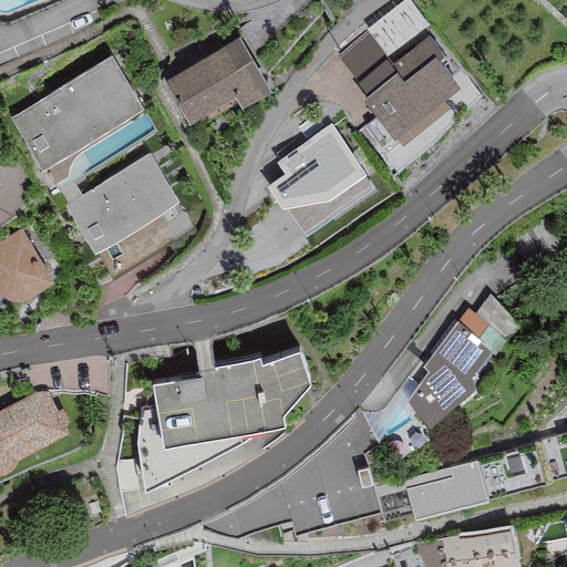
[(387,52),(358,76),(367,88),(363,91),(395,130),(461,78),(441,52),(446,49),(430,28),(392,59),(387,52)]
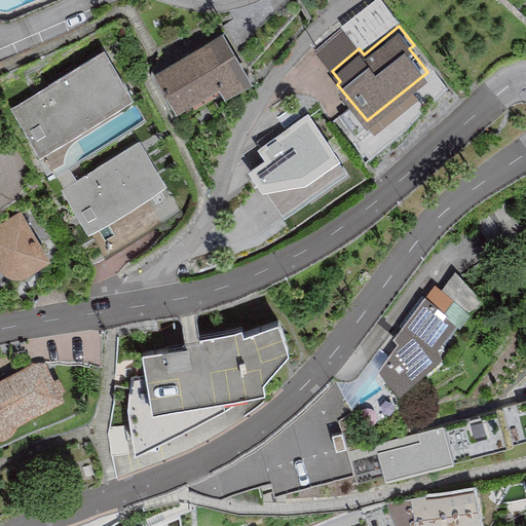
[(222,28),(154,67),(177,105),(219,80),(225,89),(250,75),(222,28)]
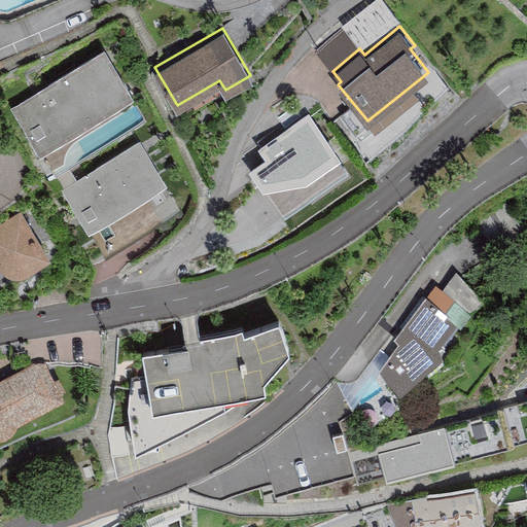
[(332,71),(359,48),(342,28),(314,50),(332,71)]
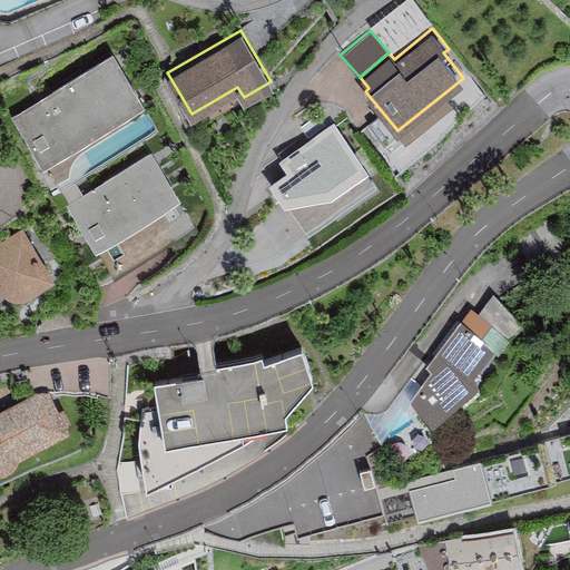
[(109,56),(10,118),(58,195),(157,133),(109,56)]
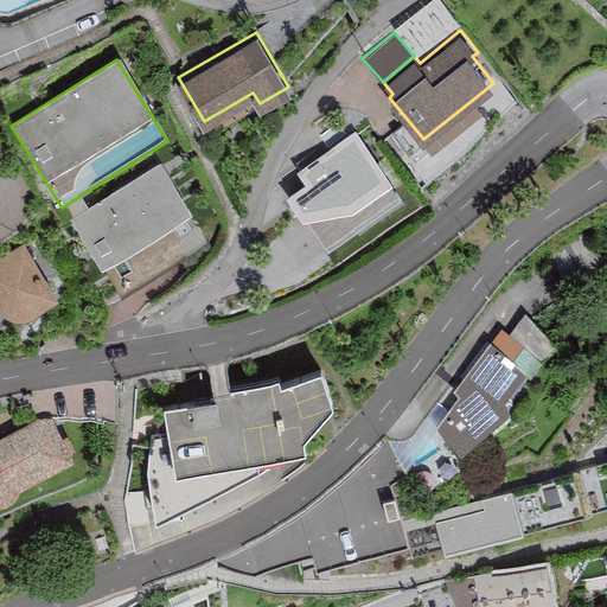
[(356,127),(296,168),(305,180),(287,192),(327,249),(400,196),(388,178),(391,176),(356,127)]
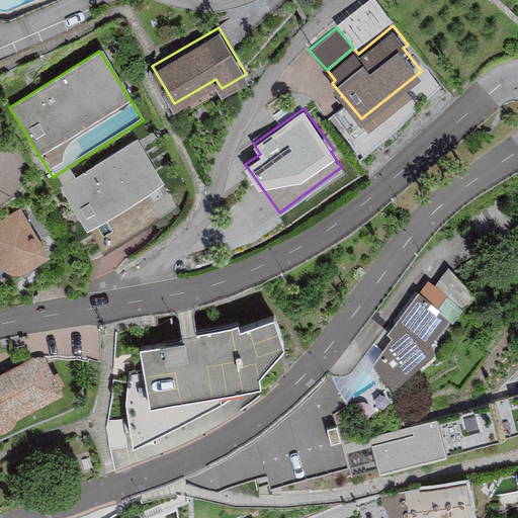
[(177,208),(136,139),(62,183),(103,252),(177,208)]
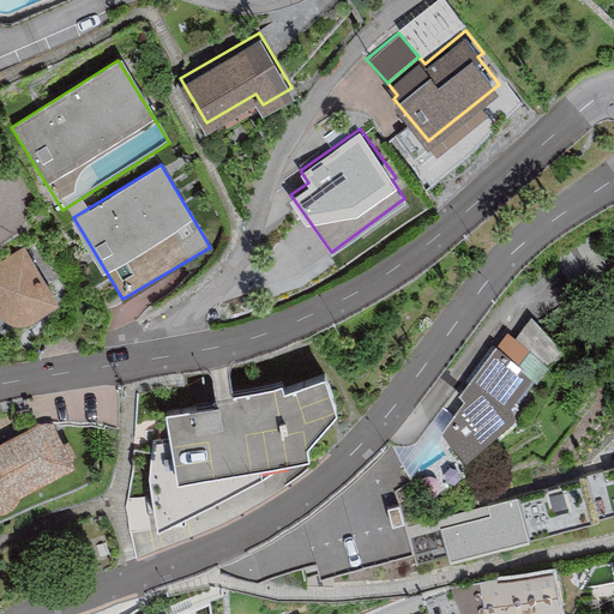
[(0,311),(25,315),(56,293),(25,246),(0,260),(0,311)]
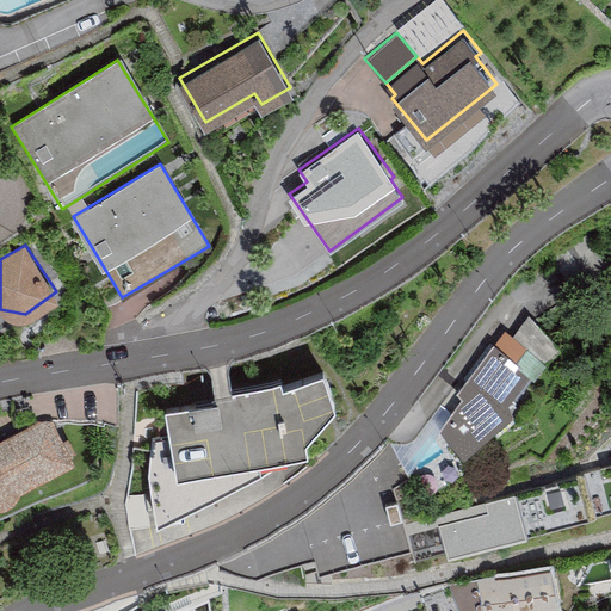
[(528,313),(512,334),(544,355),(559,339),(528,313)]
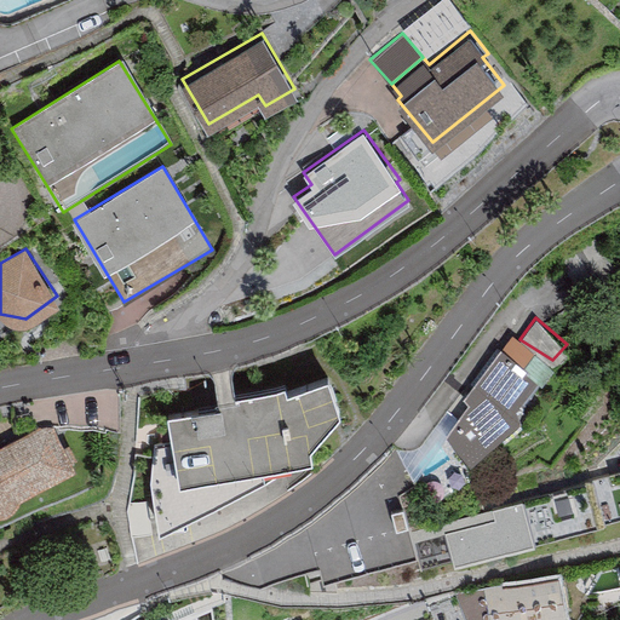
[(520,339),(511,334),(501,349),(527,365),(526,367),(537,374),(541,378),(552,360),(520,339)]
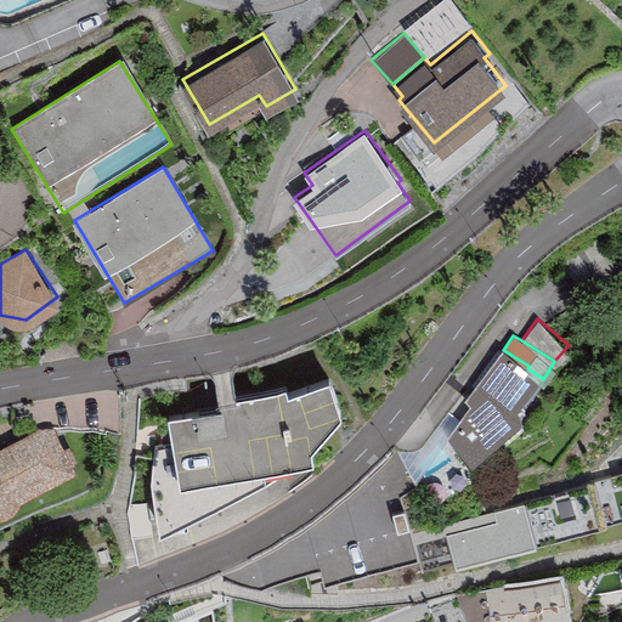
[(503,350),(501,348),(464,397),(470,405),(448,431),(471,461),(521,417),(518,406),(538,375),(527,368),(529,366),(503,350)]
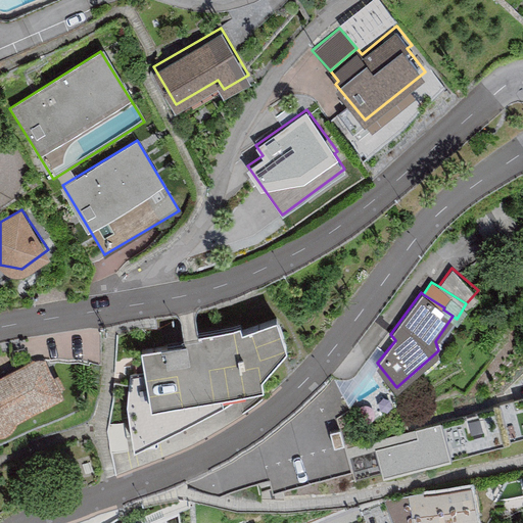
[(160,341),(142,345),(152,396),(263,375),(262,368),(287,340),(277,313),(242,324),(240,318),(186,329),(186,333),(160,338),(160,341)]
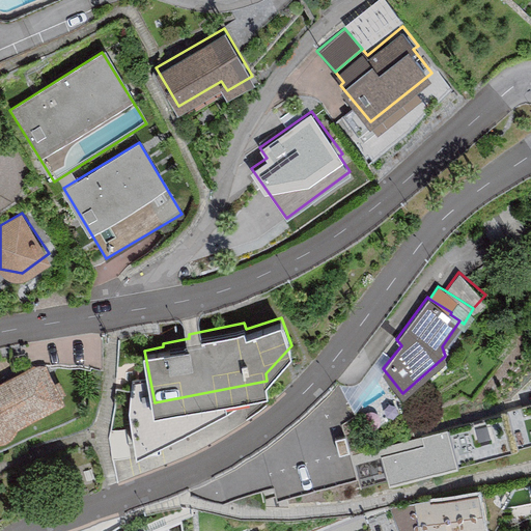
[(0,436),(5,436),(10,432),(14,427),(17,423),(63,397),(45,362),(32,364),(0,380),(0,436)]
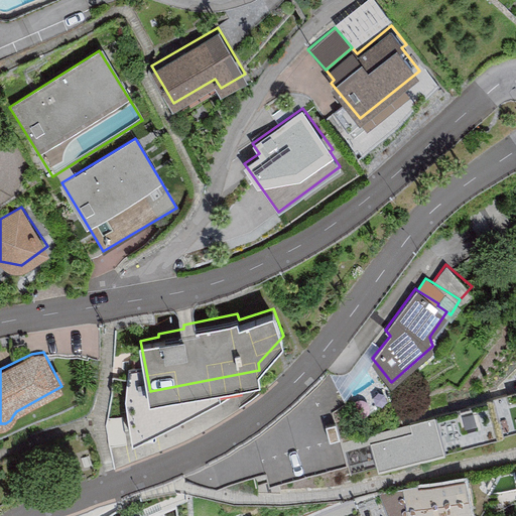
[(344,402),(327,372),(324,372),(316,379),(305,390),(288,405),(279,413),(256,432),(245,440),(232,449),(223,454),(214,460),(208,462),(209,466),(184,475),(184,477),(216,483),(259,471),(266,471),(269,479),(346,456),(332,410),(344,402)]
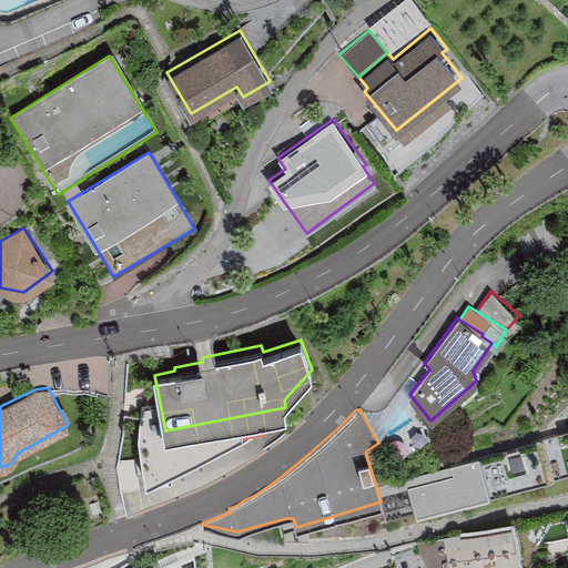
[(567,427),(543,436),(553,469),(553,470),(567,465),(567,427)]
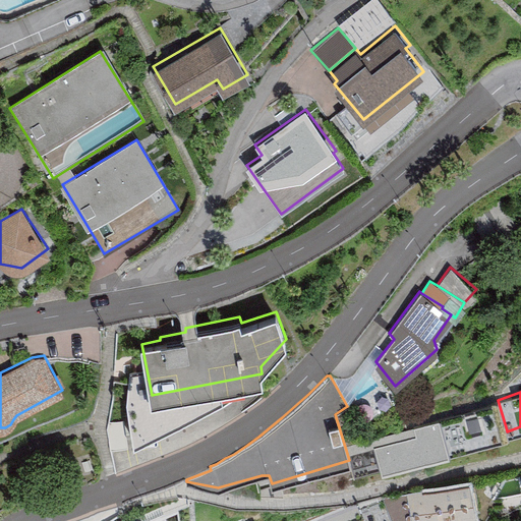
[(497,398),(439,418),(449,450),(507,430),(498,400),(497,398)]
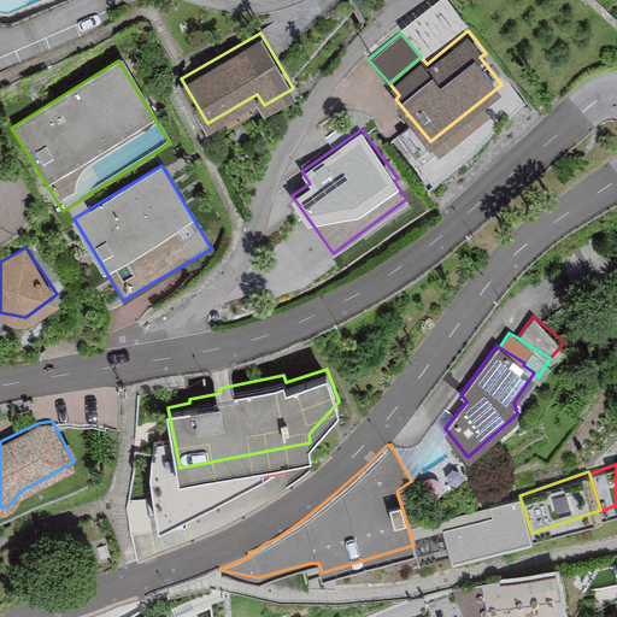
[(452,556),(532,533),(519,495),(519,494),(441,519),(452,556)]
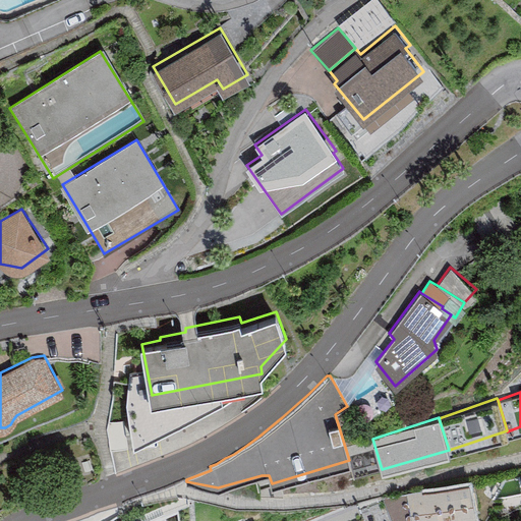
[(421,488),(406,493),(412,518),(412,520),(457,520),(477,517),(469,479),(421,490),(421,488)]
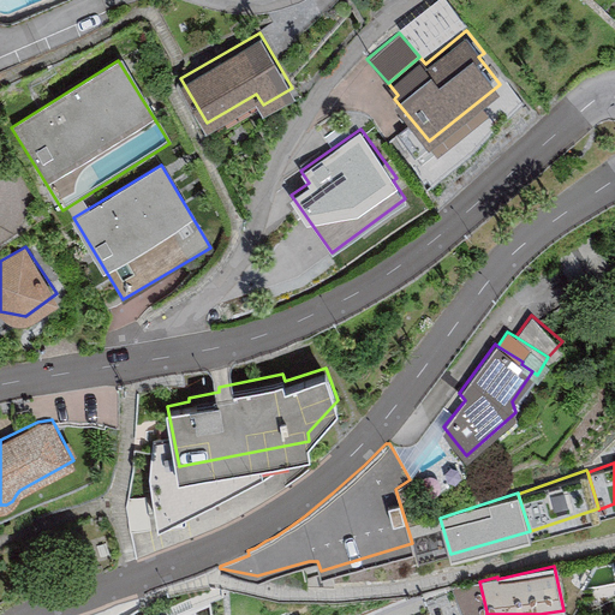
[(463,614),(479,614),(487,611),(479,581),(452,589),(463,614)]
